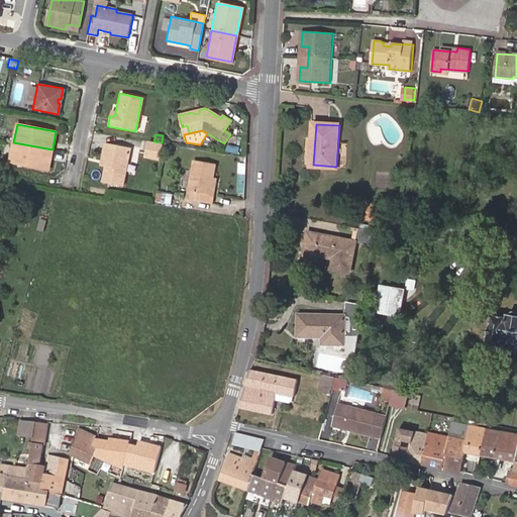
[(53,149),(13,142),(10,161),(48,168),(53,149)]
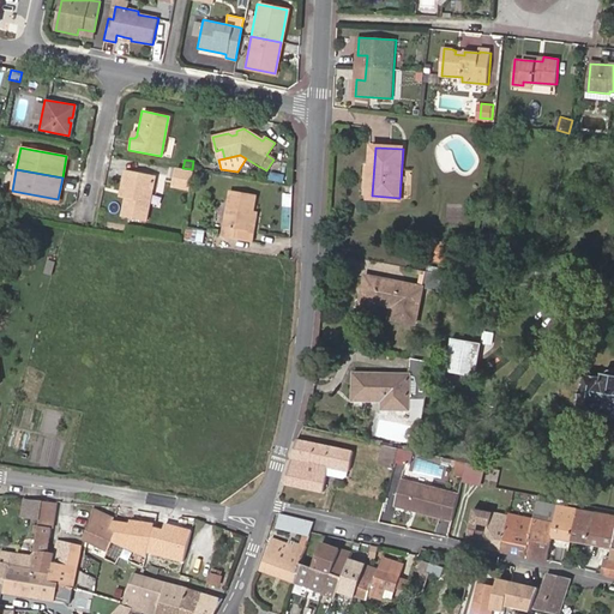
[(126,192),(125,197),(121,216),(145,221),(155,175),(125,169),(122,180),(126,181),(124,192),(126,192)]
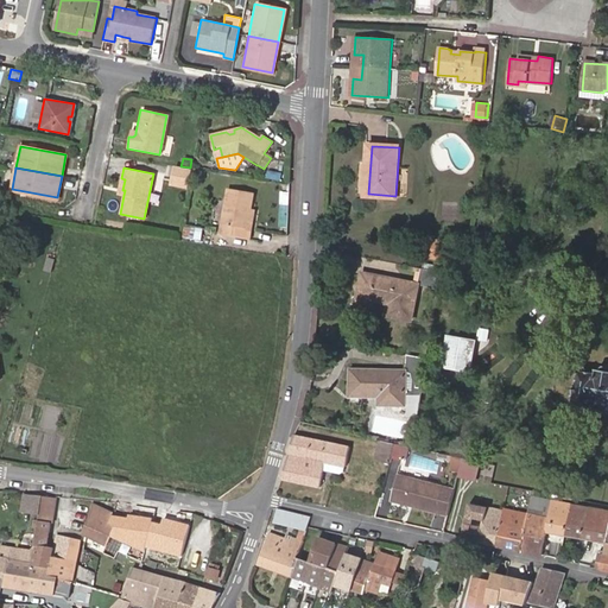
[(191,171),(177,168),(173,185),(189,188),(191,171)]
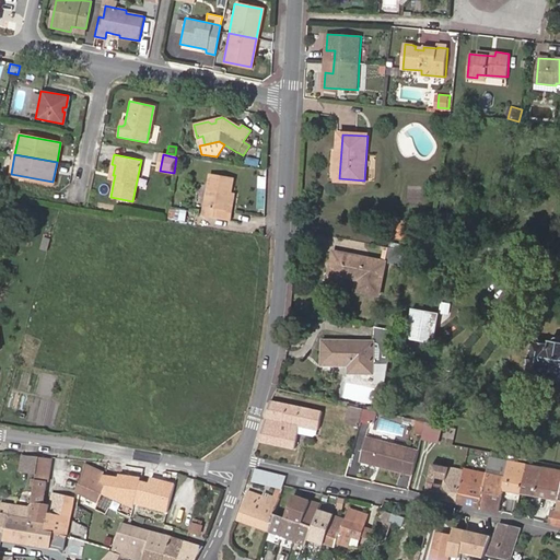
[(247,156),(246,163),(259,166),(260,160),(247,156)]
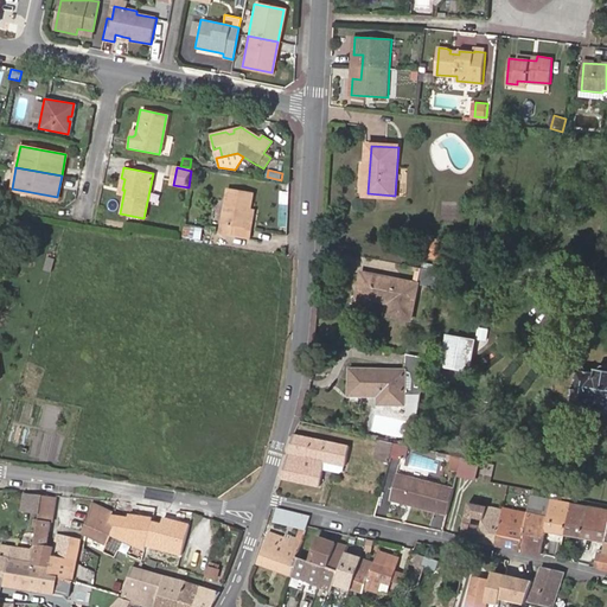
[(246,229),(249,210),(251,195),(225,189),(218,234),(249,238),(250,230),(246,229)]
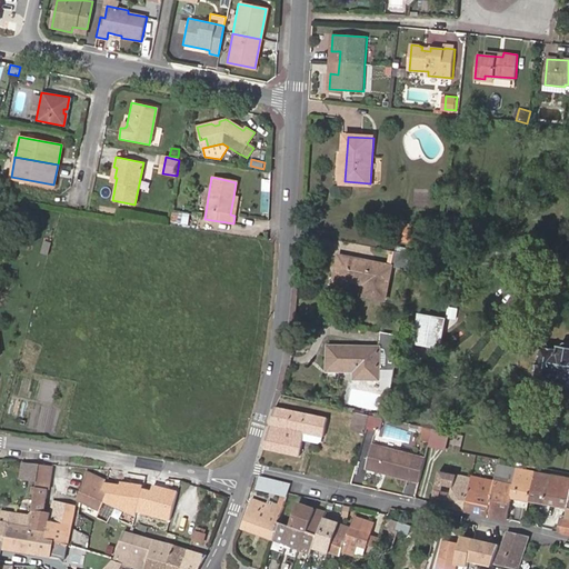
[(180,213),(173,212),(171,221),(179,223),(180,213)]
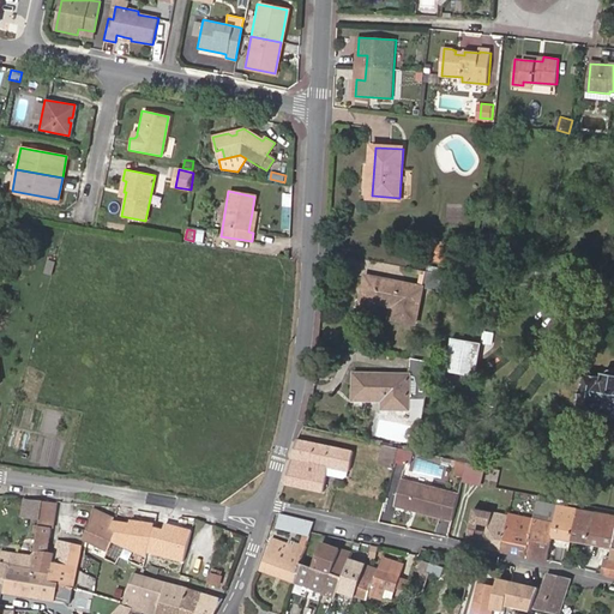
[(449,254),(450,245),(439,242),(438,252),(449,254)]
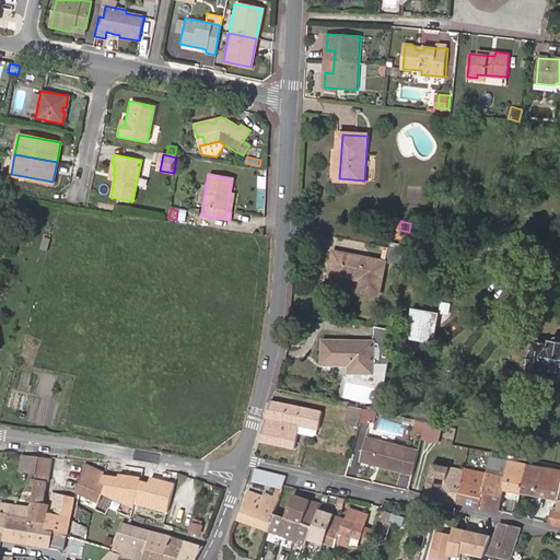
[(44,236),(41,248),(49,251),(53,238),(44,236)]
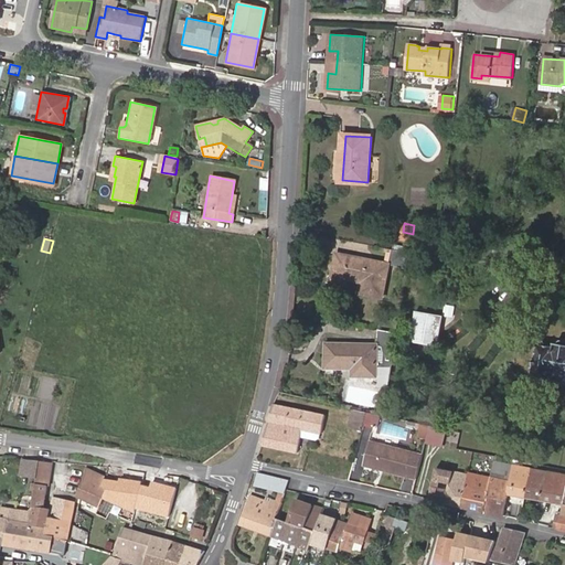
[(407,266),(411,252),(393,248),(391,263),(407,266)]
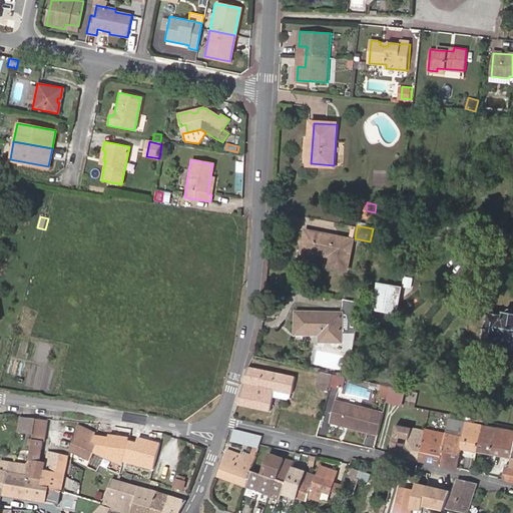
[(348,270),(355,238),(307,229),(302,250),(329,257),(327,266),(348,270)]
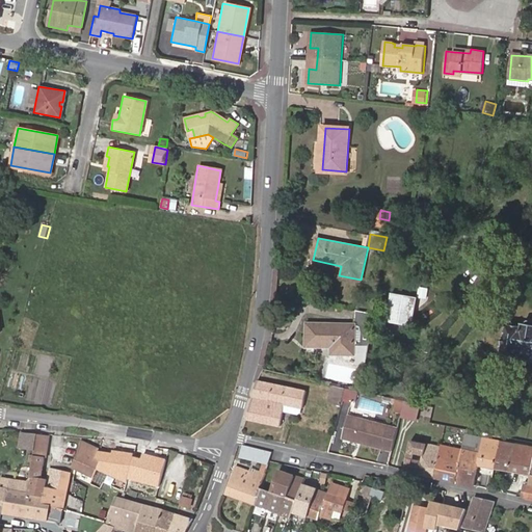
[(411,326),(416,299),(392,296),(388,322),(411,326)]
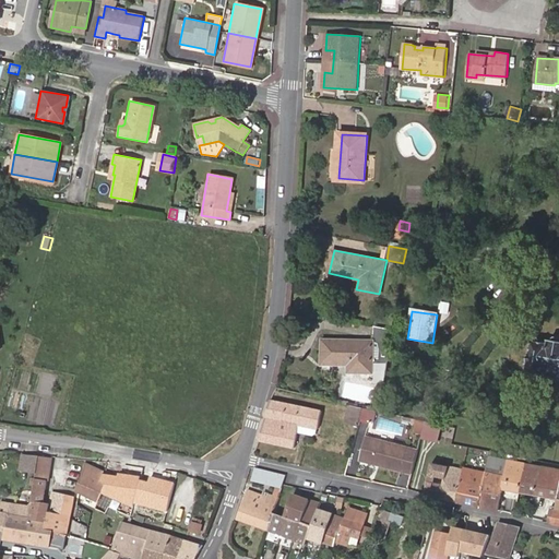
[(375,340),(391,344),(393,330),(373,325),(375,340)]
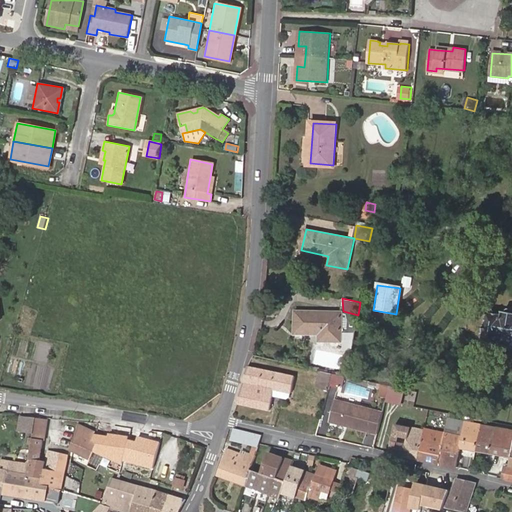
[(489,312),(483,343),(511,347),(511,309),(510,309),(506,311),(504,311),(503,314),(489,312)]
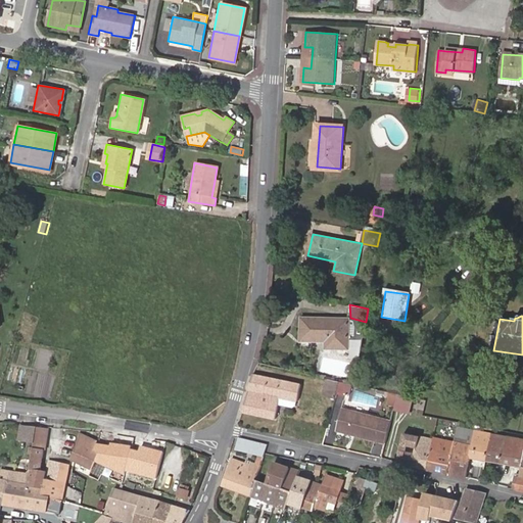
[(349,346),(362,346),(364,329),(359,329),(358,339),(349,339),(350,318),(301,318),(301,341),(327,341),(327,348),(349,348),(349,346)]
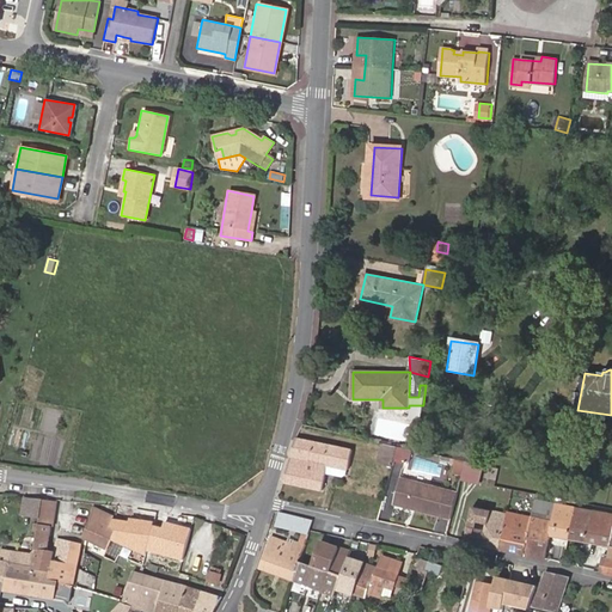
[(25,424),(40,426),(42,409),(28,407),(25,424)]
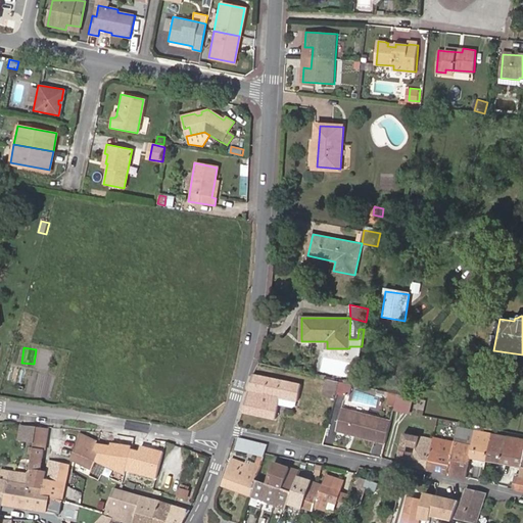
[(255,373),(243,411),(276,418),(279,402),(281,396),(297,399),(301,383),(255,373)]
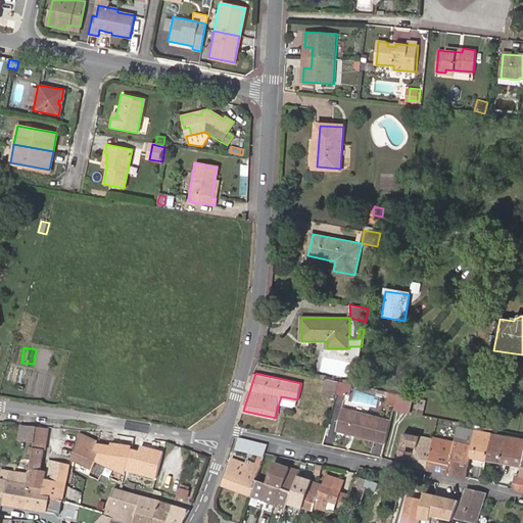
[(339,380),(327,377),(325,386),(337,389),(339,380)]
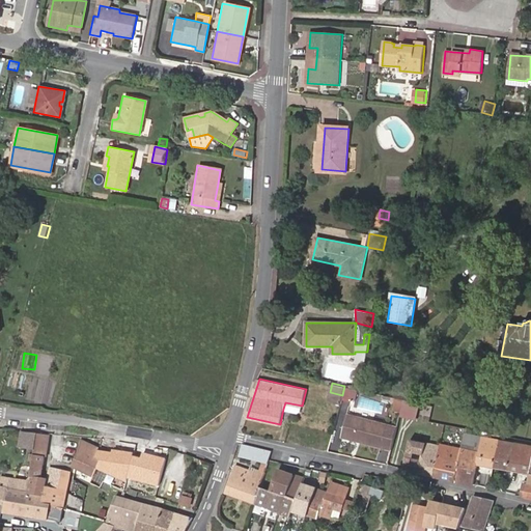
[(355,388),(344,386),(342,395),(342,396),(352,398),(355,388)]
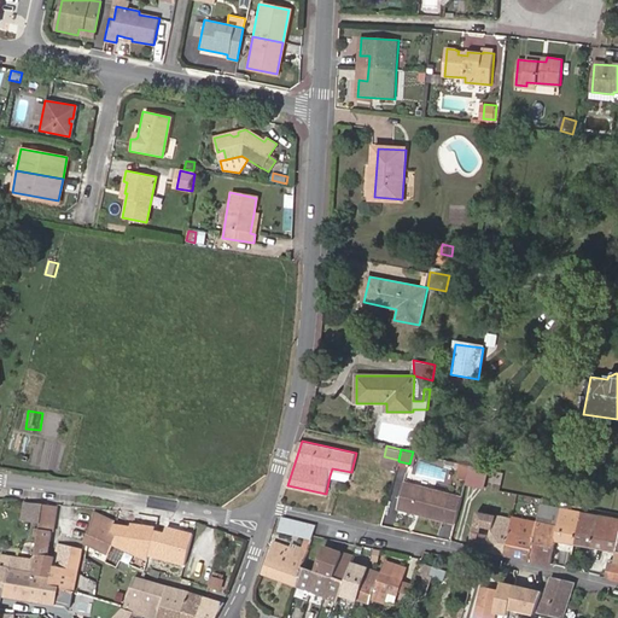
[(398,460),(384,456),(382,465),(396,468),(398,461),(398,460)]
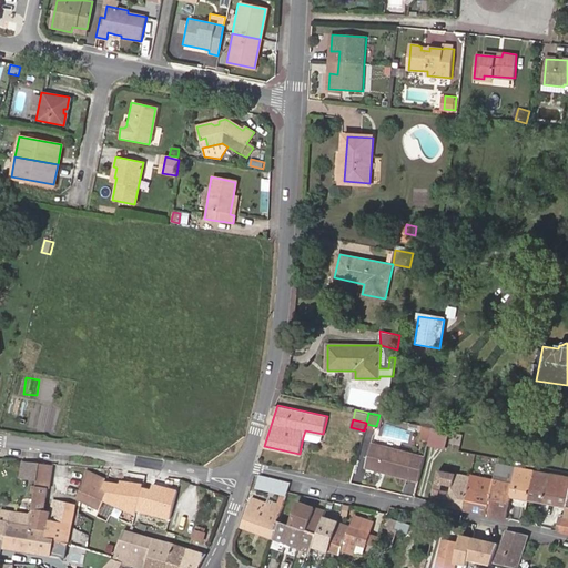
[(426,425),(423,438),(430,440),(434,427),(426,425)]
